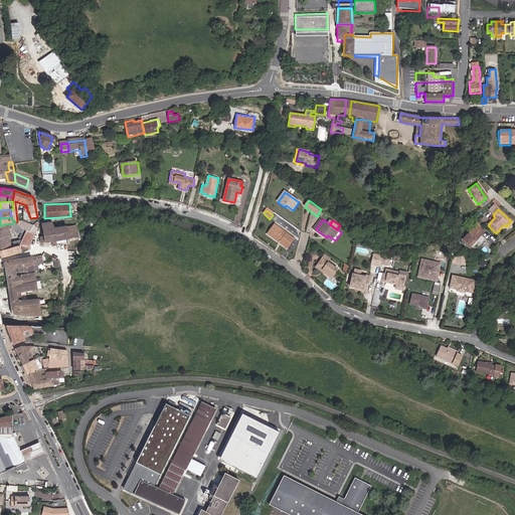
[(17,221),(16,222),(24,229),(26,231),(30,232),(33,225),(26,223),(27,223),(20,221),(20,222),(17,221)]
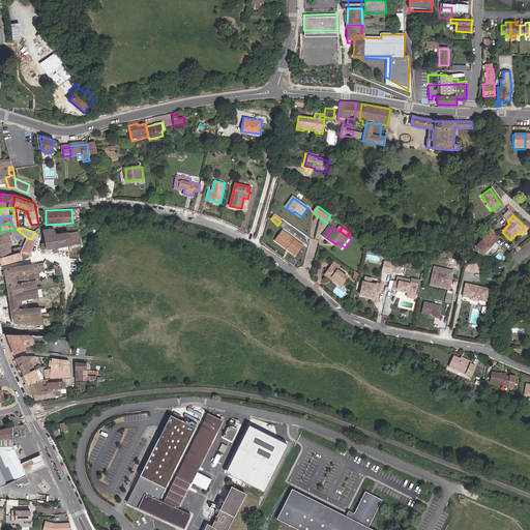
[(23,247),(20,254),(29,255),(37,238),(39,229),(38,228),(34,232),(31,239),(27,238),(23,247)]
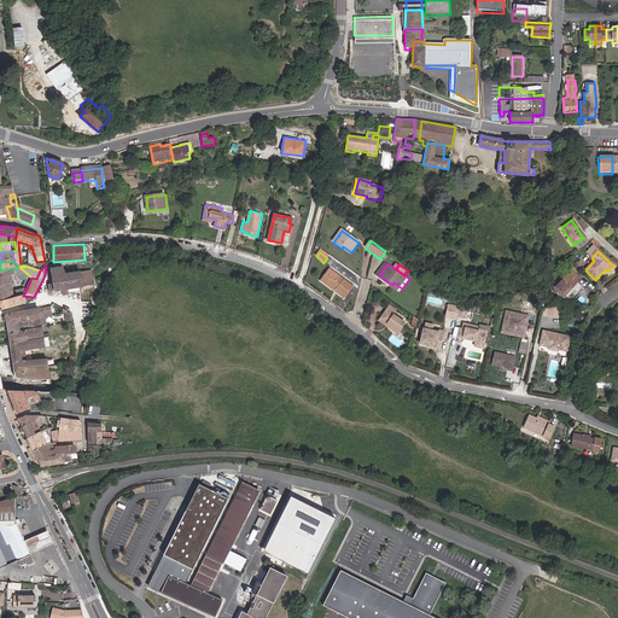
[(53,284),(48,284),(50,292),(93,284),(91,270),(81,272),(81,270),(66,273),(63,266),(51,268),(53,284)]
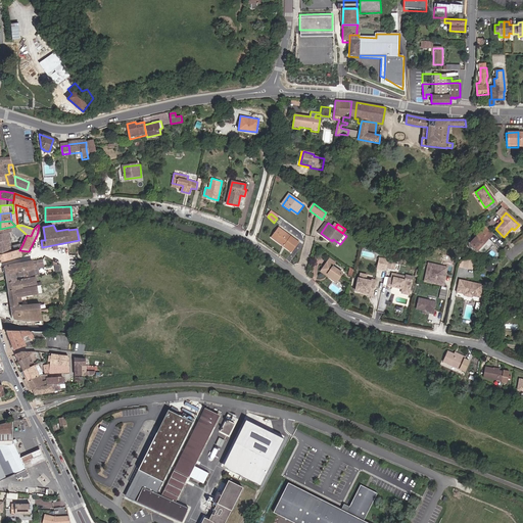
[(0,249),(7,248),(8,252),(10,252),(10,247),(9,232),(12,232),(15,234),(25,233),(16,226),(15,226),(0,229),(0,249)]
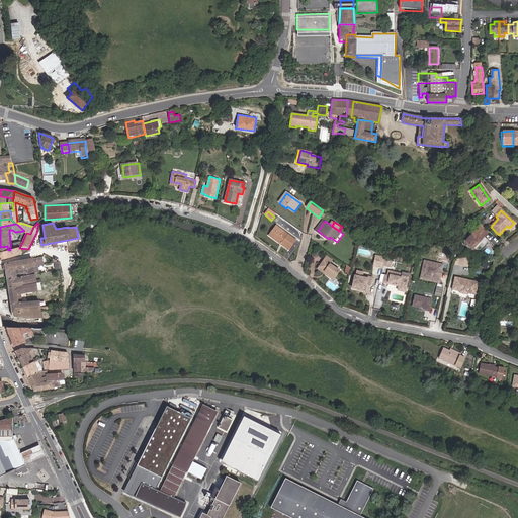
[(480,230),(483,227),(480,225),(475,230),(483,236),(485,234),(480,230)]
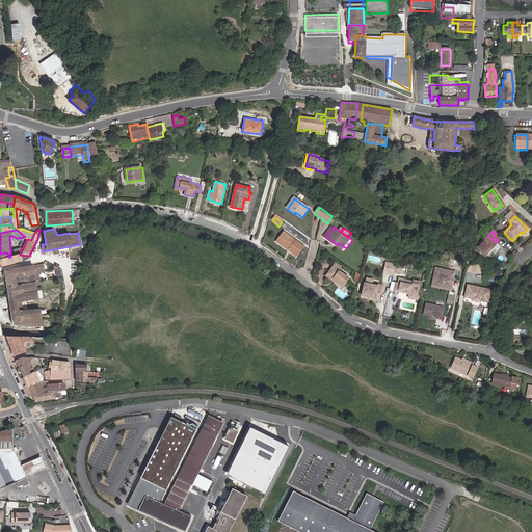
[(284,232),(278,239),(284,242),(283,244),(290,249),(289,251),(298,258),(306,246),(284,232)]
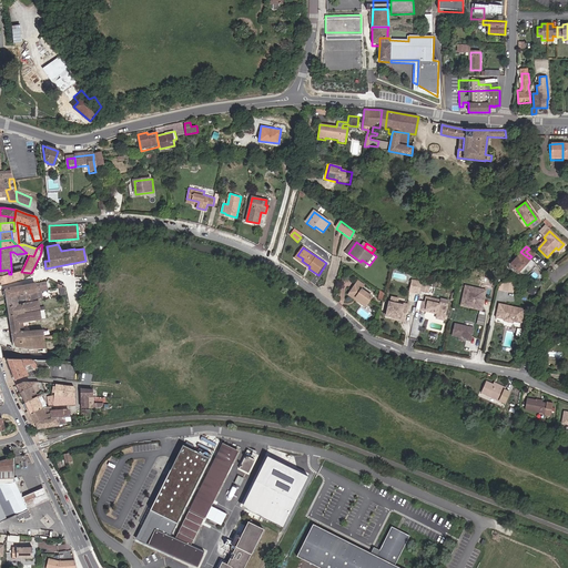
[(535,264),(529,259),(520,252),(509,264),(519,273),(526,265),(530,269),(535,264)]
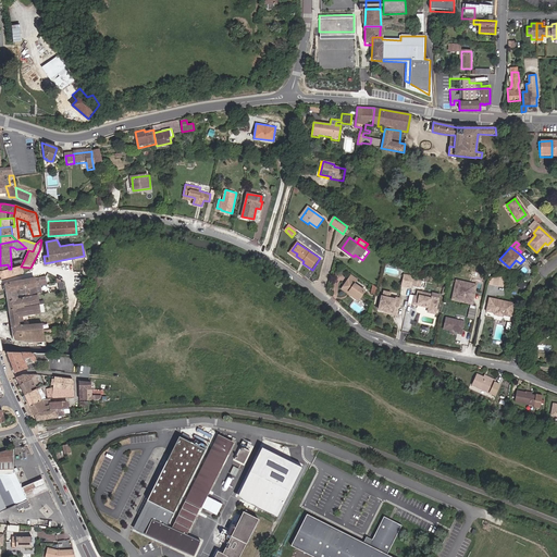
[(26,248),(16,249),(16,252),(25,250),(21,259),(24,260),(28,250),(26,248)]
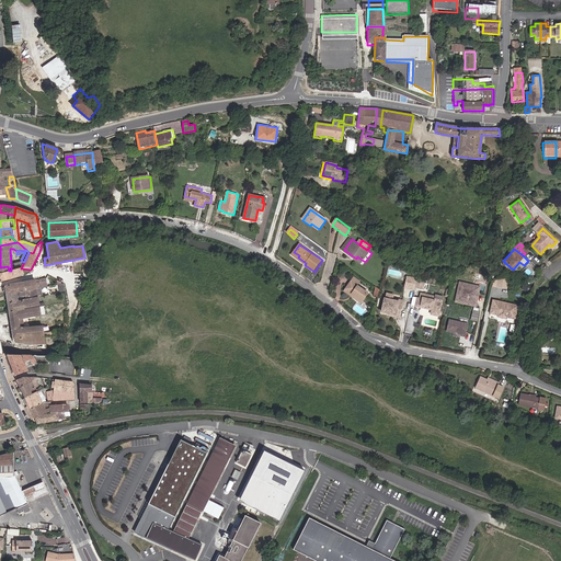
[(292,256),(305,265),(306,263),(298,258),(299,255),(294,252),(292,256)]
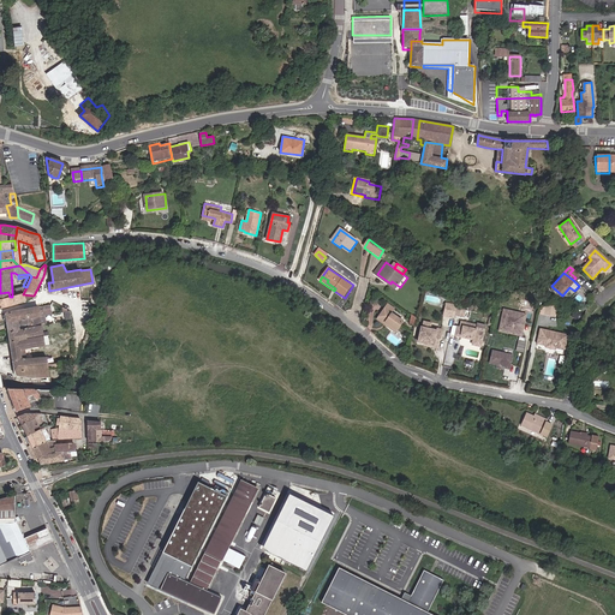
[(23,294),(27,287),(12,291),(12,297),(23,294)]
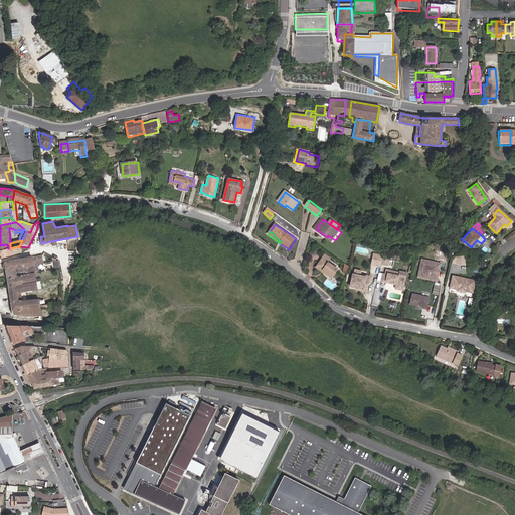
[(8,248),(0,250),(0,259),(12,255),(22,251),(19,246),(10,248),(8,248)]
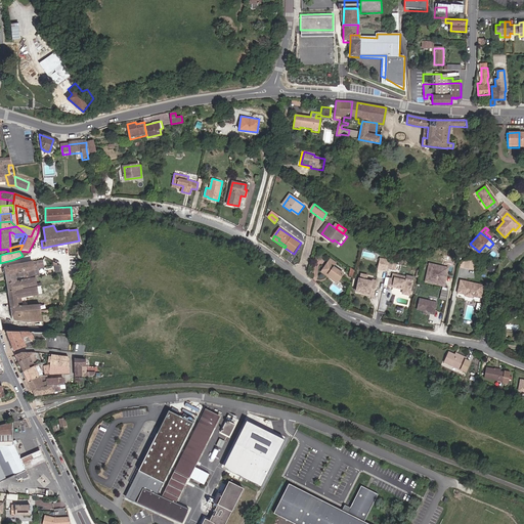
[(386,270),(388,260),(381,259),(379,269),(386,270)]
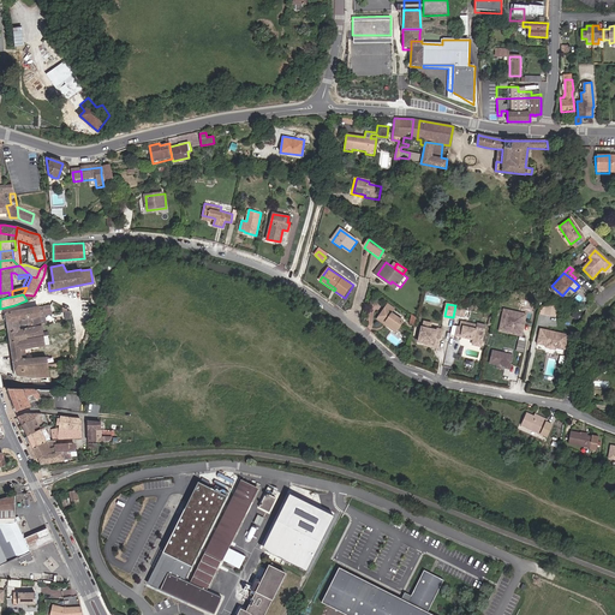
[(39,308),(40,316),(52,314),(49,305),(39,308)]
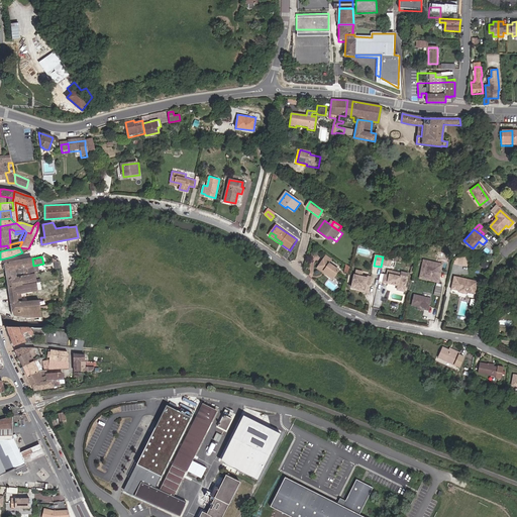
[(391,267),(392,257),(384,256),(383,266),(391,267)]
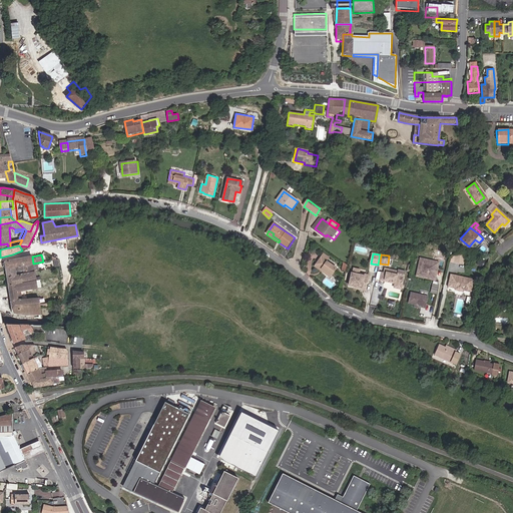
[(35,278),(33,264),(32,257),(4,262),(12,309),(40,308),(39,298),(18,300),(17,293),(37,290),(36,281),(40,280),(39,278),(35,278)]
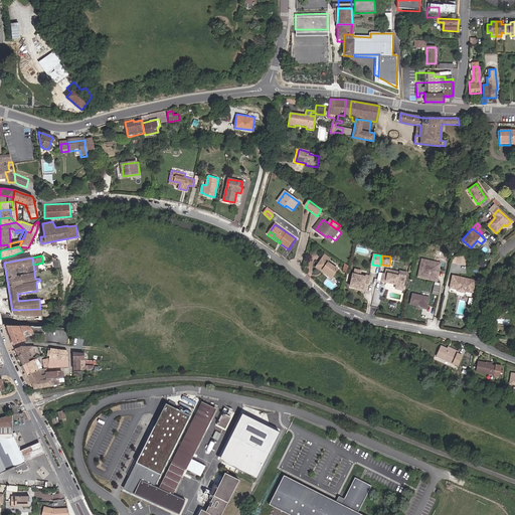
[(323,258),(318,265),(334,276),(339,268),(329,261),(323,258)]
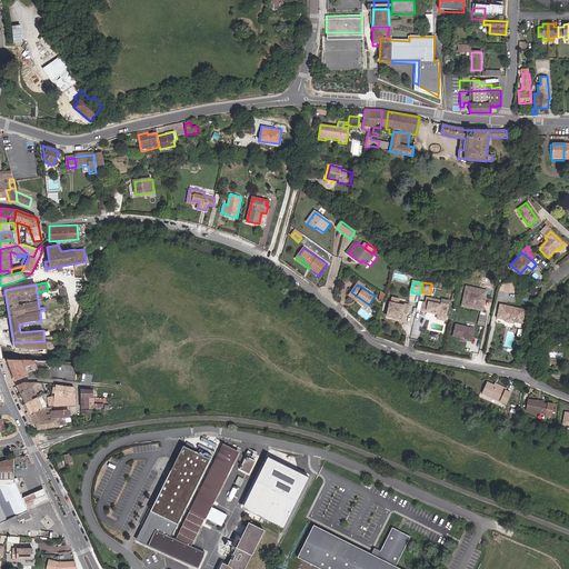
[(462,307),(482,311),(485,300),(483,300),(485,295),(479,293),(479,290),(466,287),(462,307)]
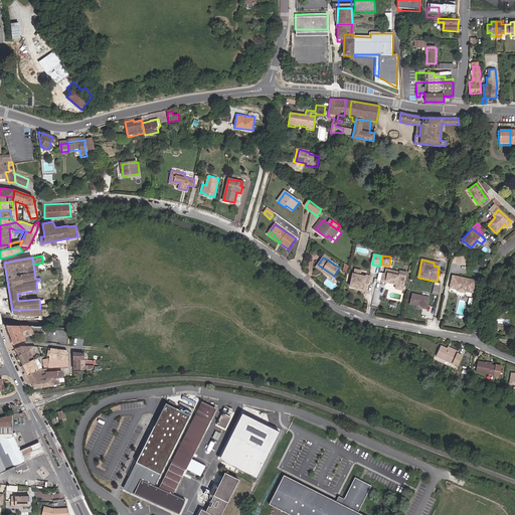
[(334,276),(318,265),(317,267),(333,277),(334,276)]
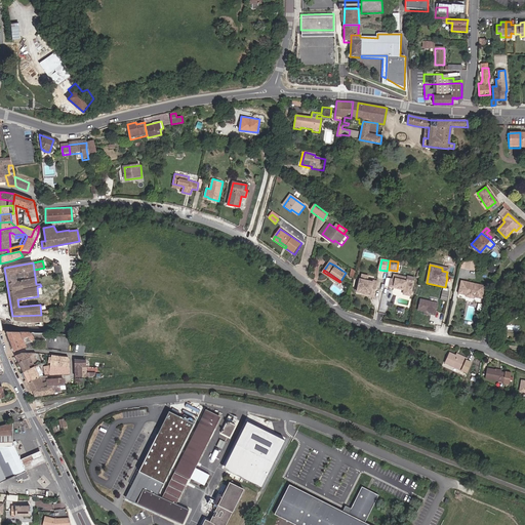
[(408,277),(394,274),(393,279),(391,279),(390,286),(395,287),(395,286),(406,288),(405,289),(405,292),(412,293),(414,282),(407,281),(408,277)]
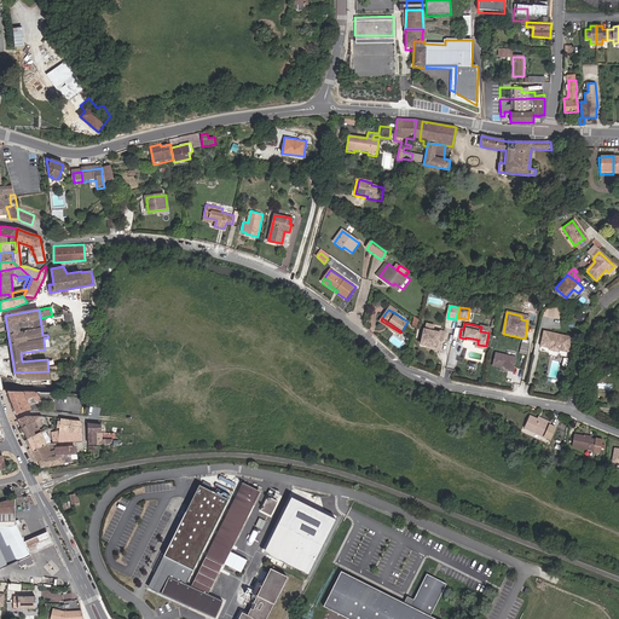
[(428,329),(427,329),(424,343),(433,345),(433,347),(439,348),(440,340),(446,341),(447,330),(443,330),(441,331),(435,330),(428,329)]
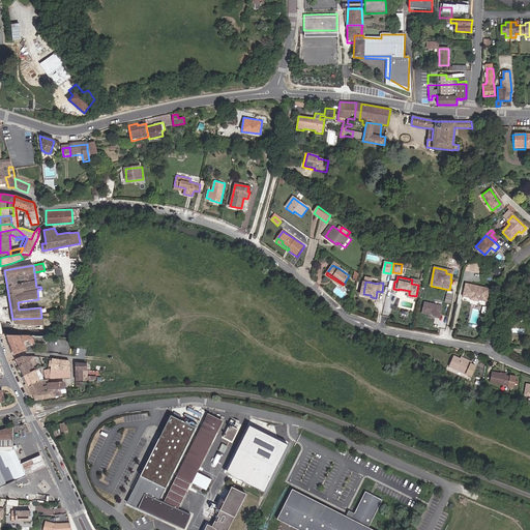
[(491,288),(466,283),(463,296),(471,298),(471,299),(479,301),(480,299),(488,301),(491,288)]
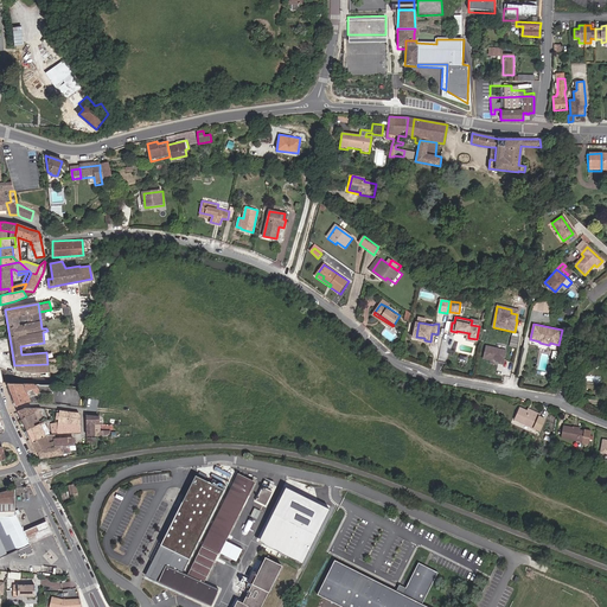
[(508,350),(487,346),(485,359),(493,360),(494,359),(496,359),(497,360),(500,362),(500,363),(505,364),(508,350)]
